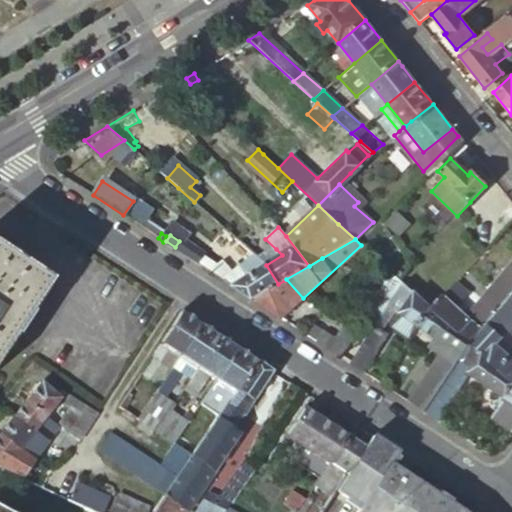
[(178,251),(196,264),(203,254),(185,241),(178,251)]
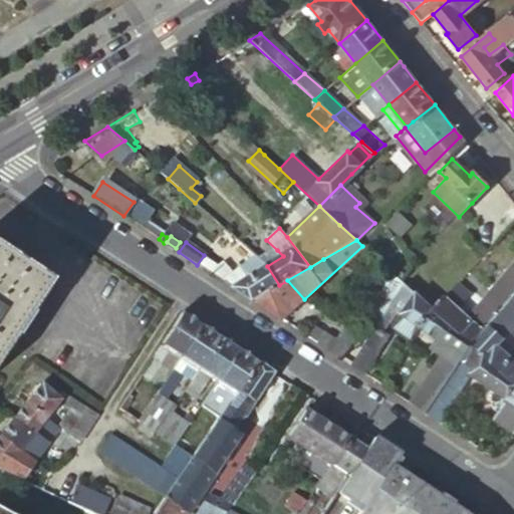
[(277,250),(261,260),(267,266),(283,256),(277,250)]
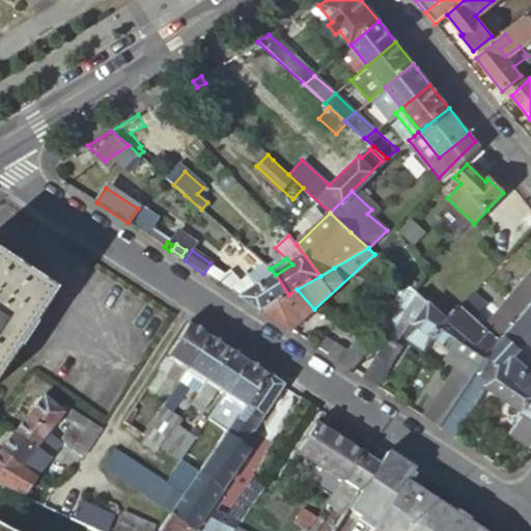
[(0,266),(0,353),(40,294),(0,266)]
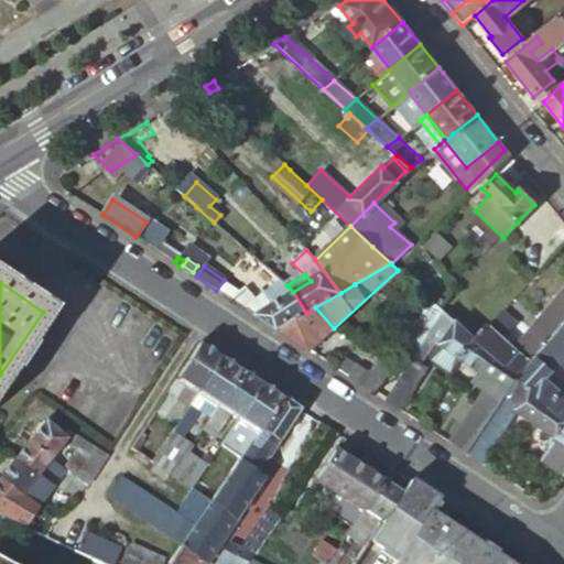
[(444,302),(453,293),(444,282),(433,293),(438,297),(434,303),(440,308),(444,302)]
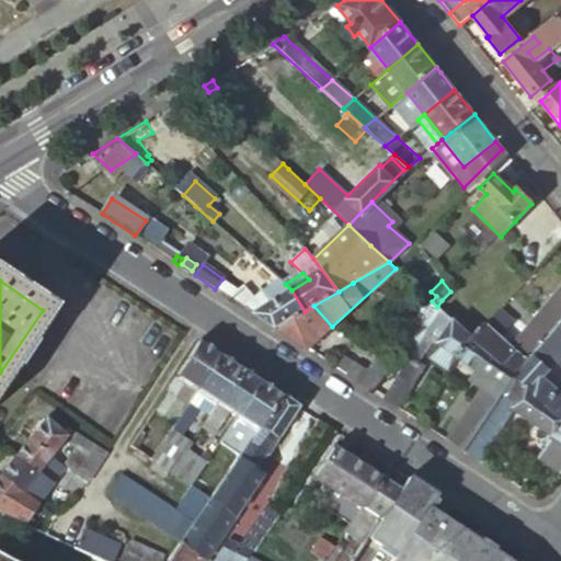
[(485,323),(471,339),(514,377),(558,324),(560,320),(560,283),(510,345),(500,336),(485,323)]
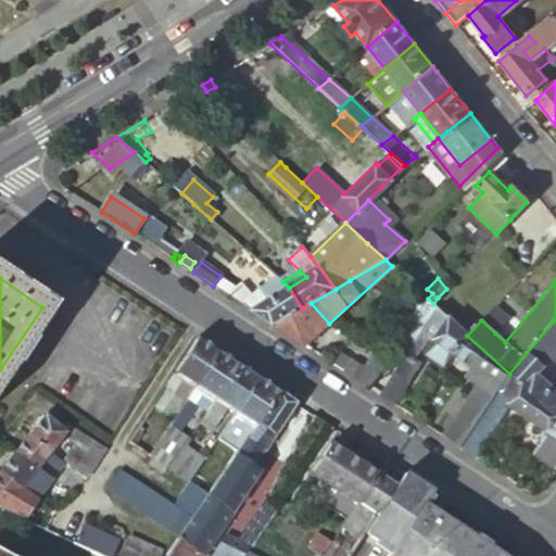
[(251,312),(274,326),(302,308),(289,288),(251,312)]
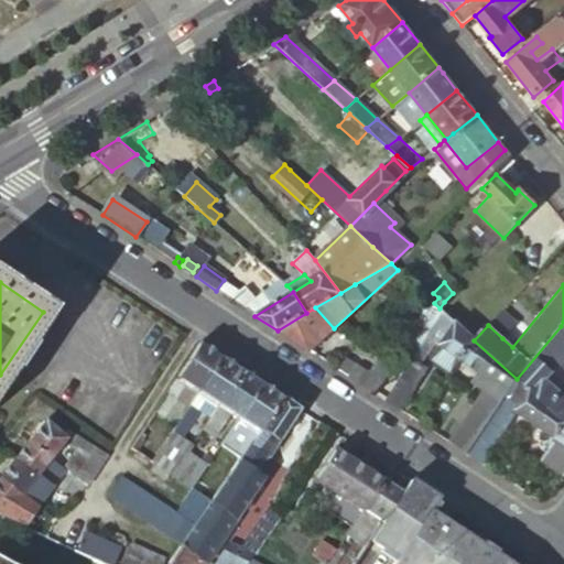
[(306,313),(278,331),(308,351),(334,328),(315,307),(314,308),(306,313)]
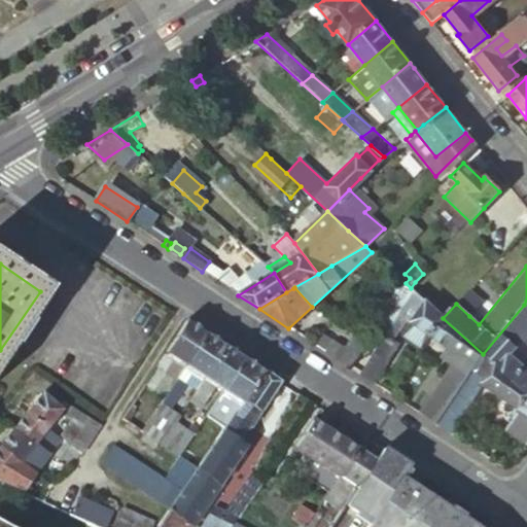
[(468,289),(456,304),(469,316),(482,302),(468,289)]
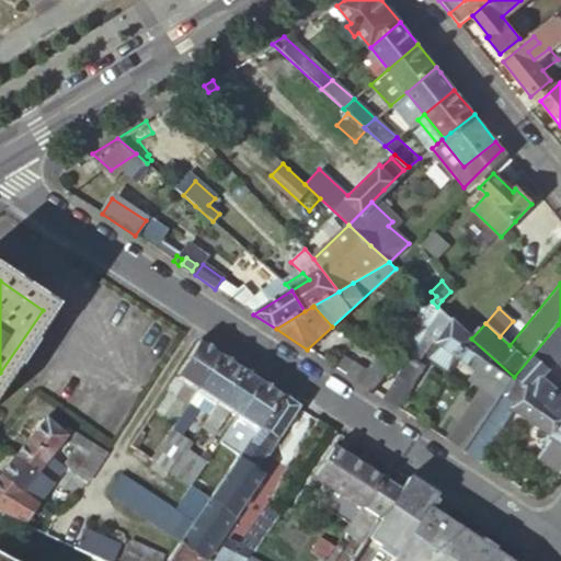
[(405,334),(419,344),(425,335),(436,319),(423,309),(405,334)]
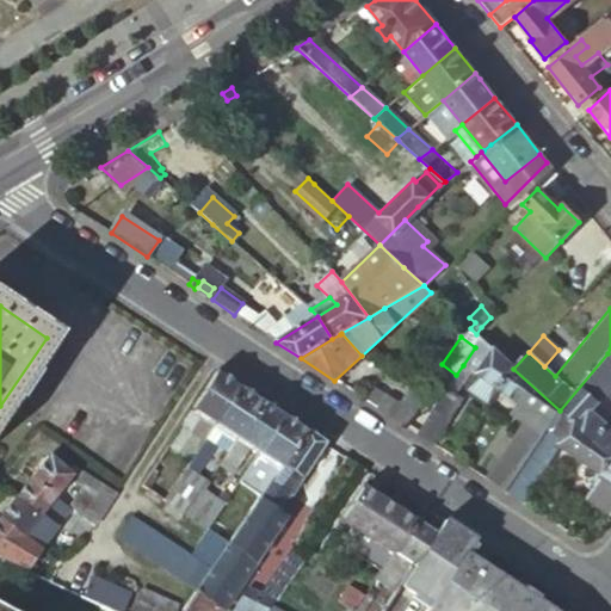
[(499,355),(481,338),(475,347),(463,365),(498,390),(499,390),(513,369),(499,355)]
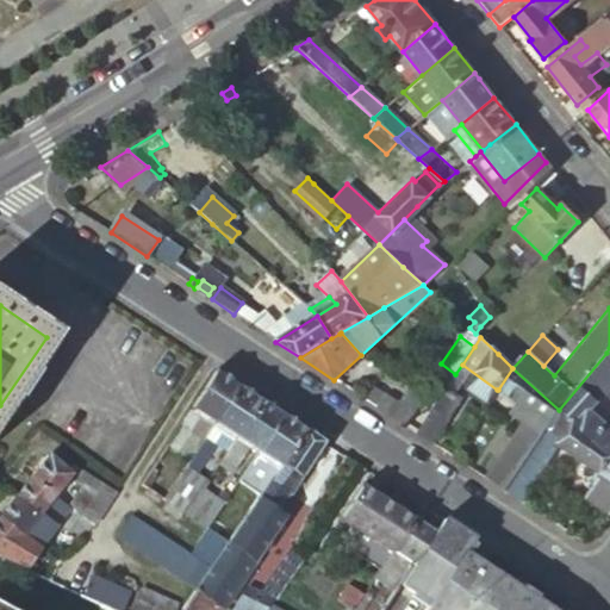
[(609,355),(607,353),(559,410),(564,415),(593,442),(609,427),(590,409),(609,386),(609,355)]
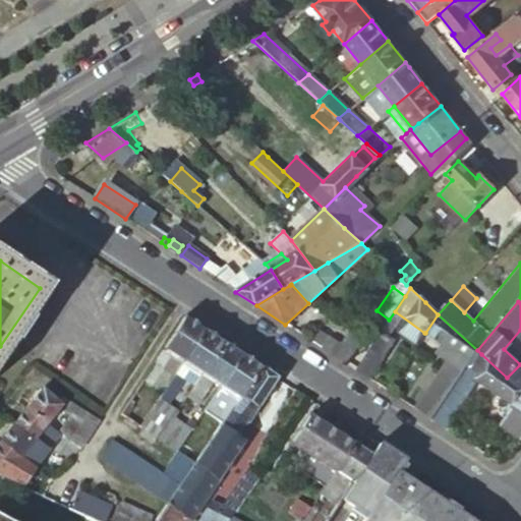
[(477,350),(438,314),(425,333),(444,346),(437,356),(447,363),(415,410),(431,420),(477,350)]
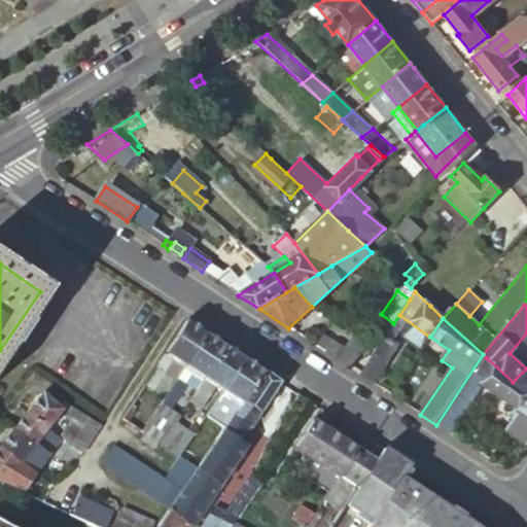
[(200,336),(180,323),(159,356),(179,369),(200,336)]
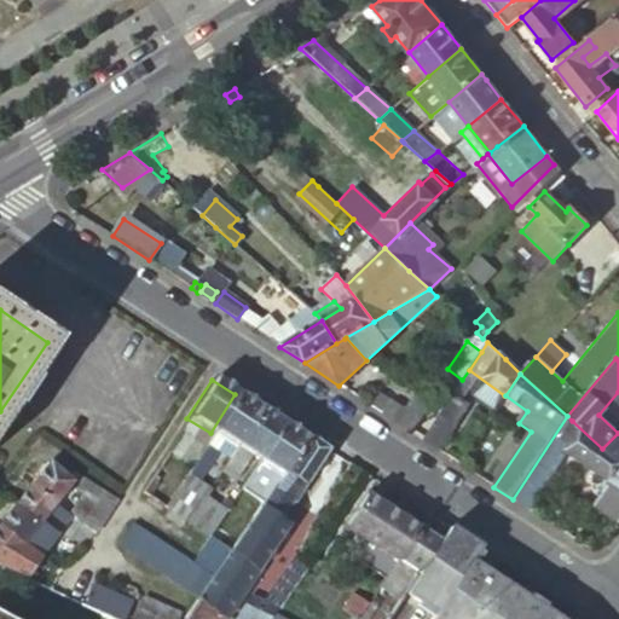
[(398,424),(410,433),(431,399),(415,389),(414,392),(403,409),(374,389),(365,403),(398,424)]
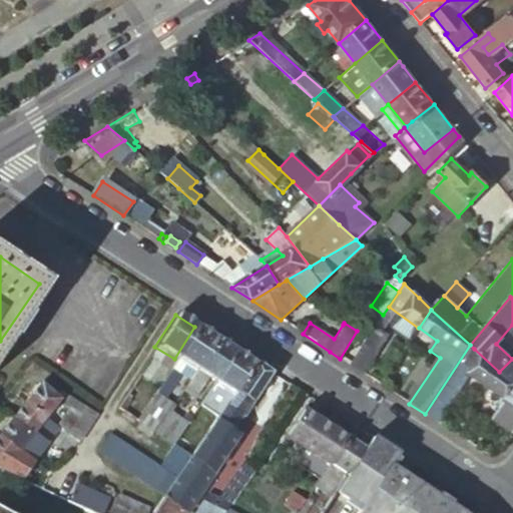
[(375,326),(362,345),(376,354),(388,335),(375,326)]
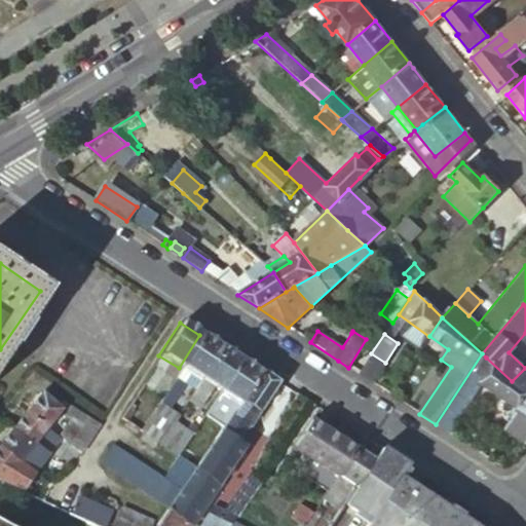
[(218,347),(199,335),(179,368),(196,380),(218,347)]
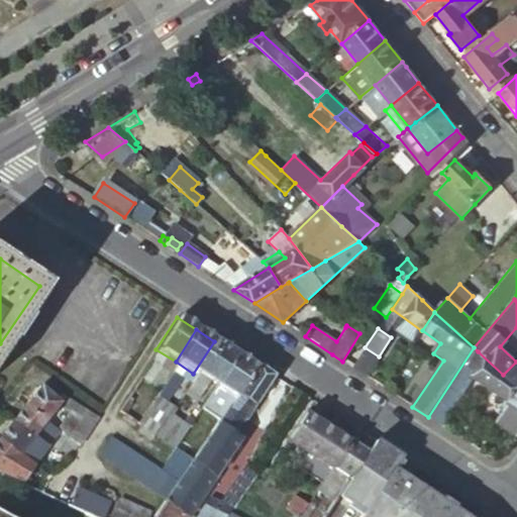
[(232,352),(214,341),(193,374),(179,395),(190,402),(204,380),(211,386),(232,352)]
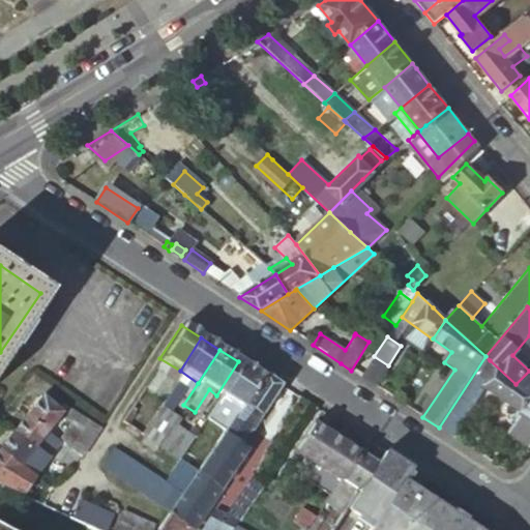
[(374,356),(360,376),(374,385),(388,365),(374,356)]
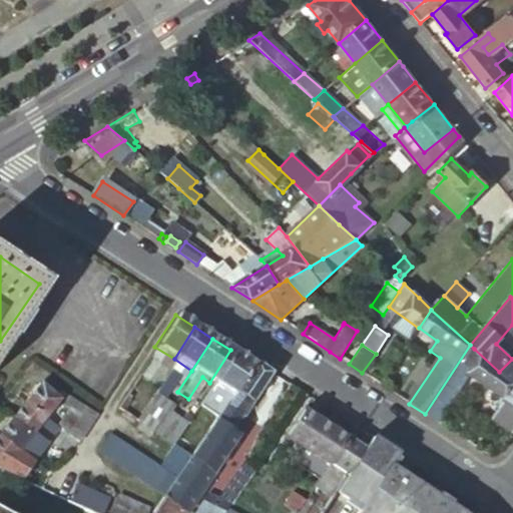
[(470,345),(425,414),(436,421),(468,374),(504,399),(497,409),(498,409),(491,419),(512,433),(512,431),(512,384),(499,372),(474,349),(470,345)]
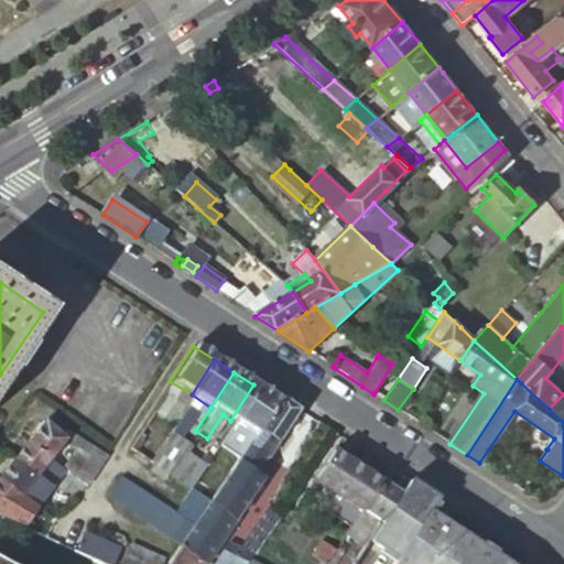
[(262,391),(253,384),(230,421),(253,435),(277,400),(262,391)]
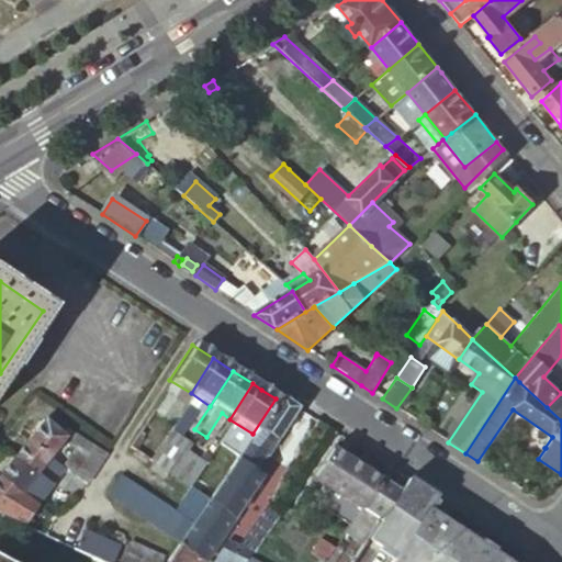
[(561,391),(561,393),(547,407),(561,420),(561,391)]
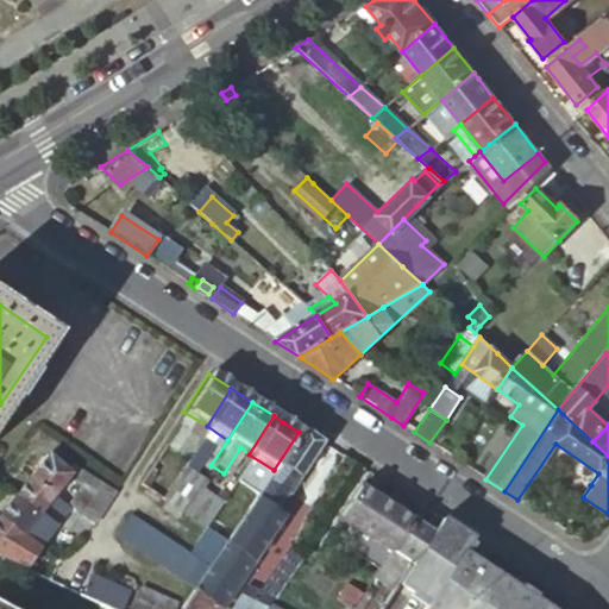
[(316,445),(299,432),(274,470),(263,484),(281,495),(283,497),(316,445)]
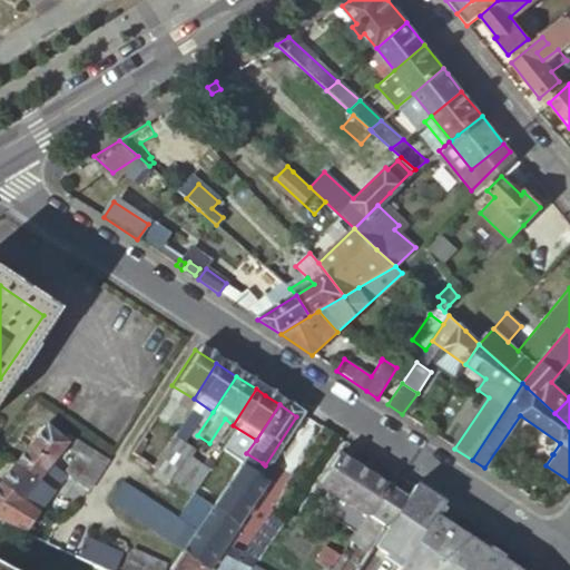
[(41,430),(25,451),(43,467),(50,459),(60,448),(55,443),(41,430)]
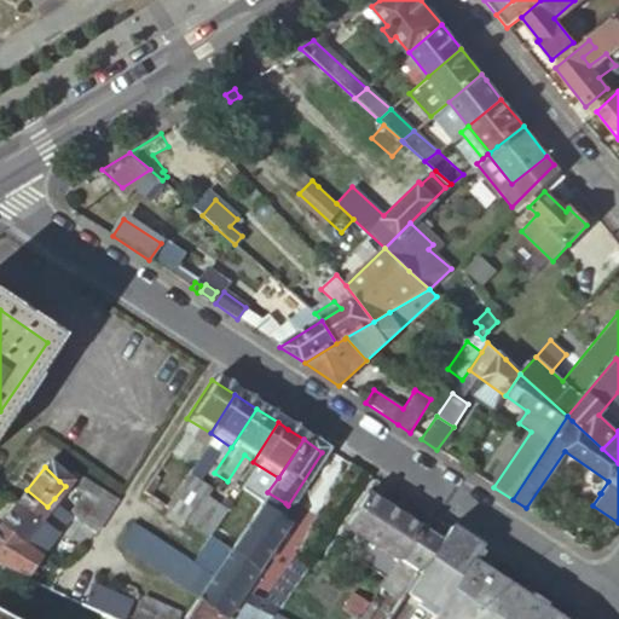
[(168,480),(177,486),(183,475),(175,470),(168,480)]
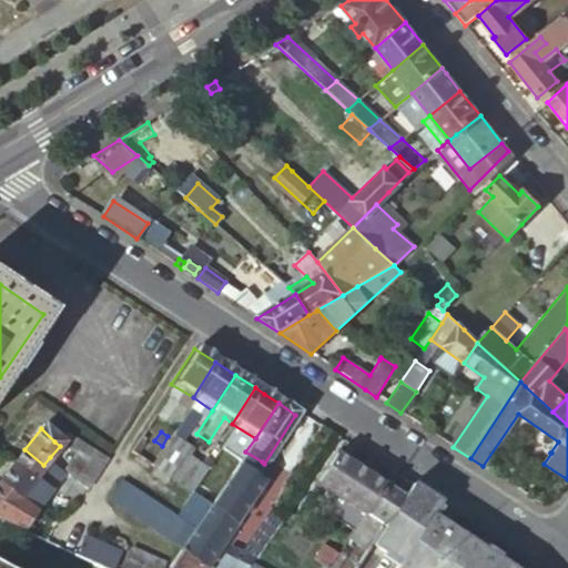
[(78,447),(60,435),(54,442),(60,446),(50,457),(64,468),(78,447)]
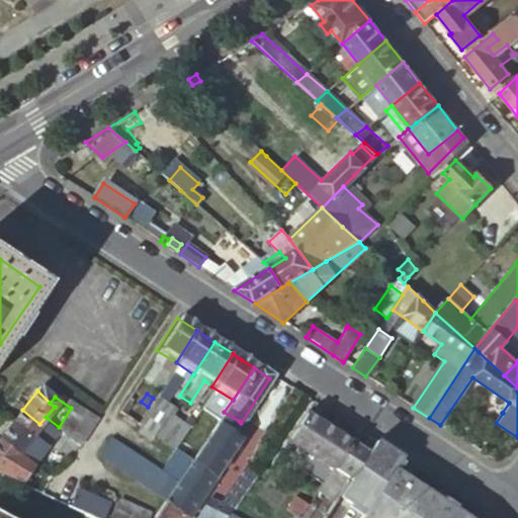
[(153,398),(148,407),(153,410),(158,401),(153,398)]
